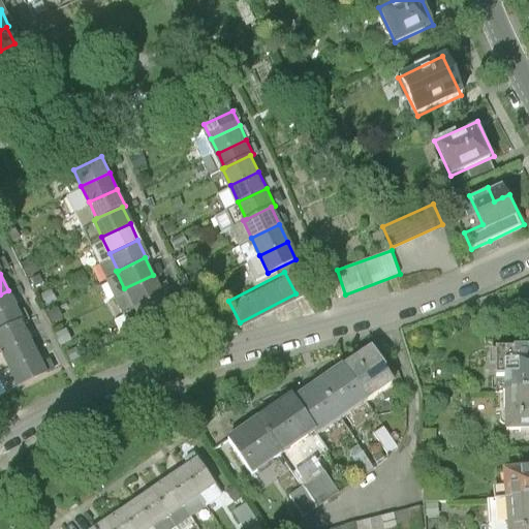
[(124,288),(132,306),(161,292),(153,275),(124,288)]
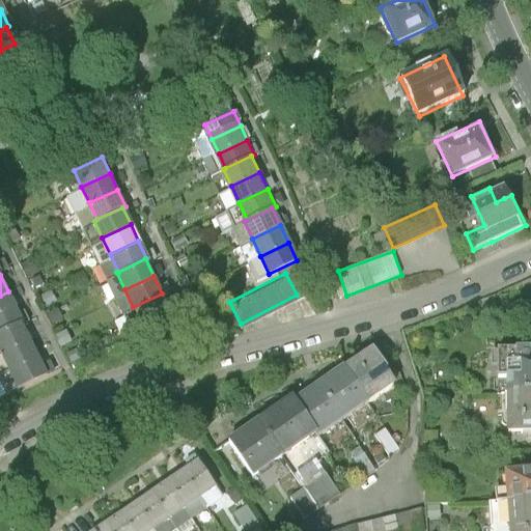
[(0,316),(17,309),(8,291),(0,296),(0,316)]
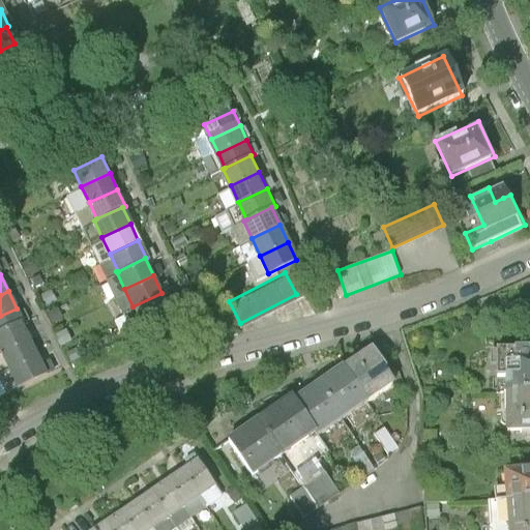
[(162,293),(133,306),(141,324),(170,311),(162,293)]
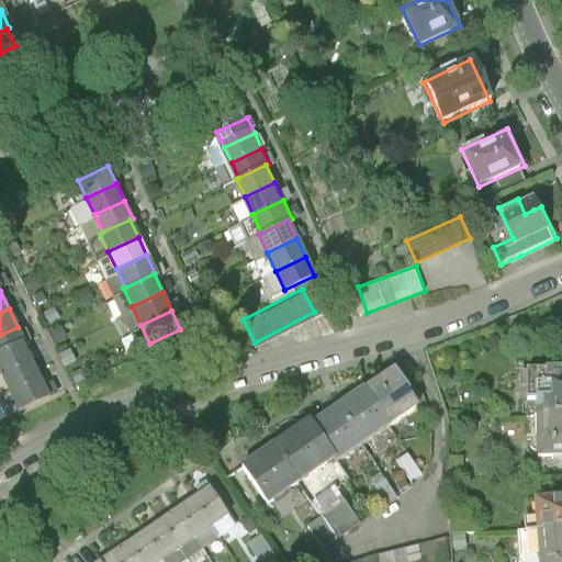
[(18,327),(0,335),(0,358),(27,345),(18,327)]
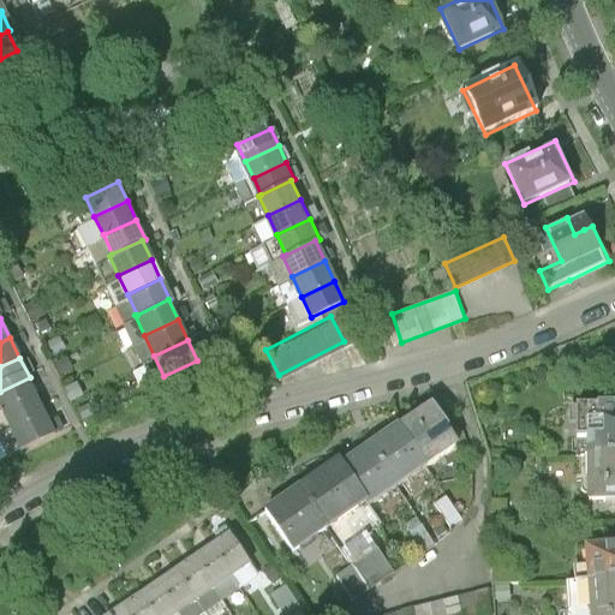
[(0,392),(0,407),(4,415),(40,396),(30,377),(0,392)]
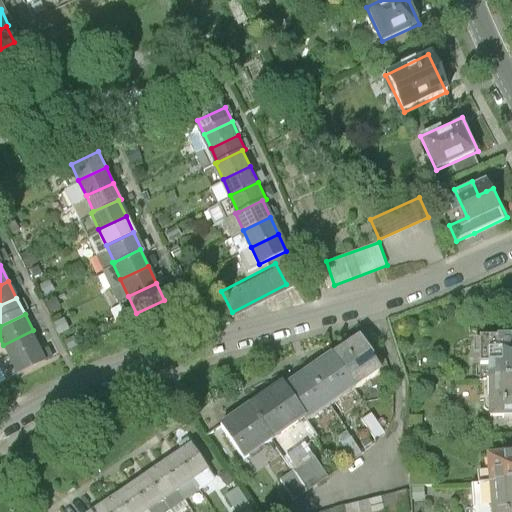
[(11,361),(41,346),(33,330),(3,345),(11,361)]
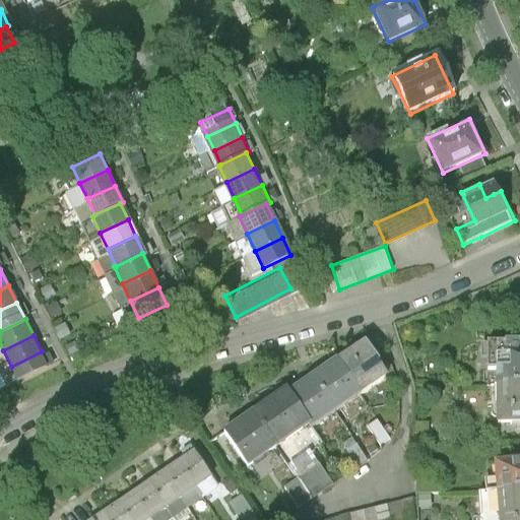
[(519,339),(495,340),(496,381),(519,380),(519,339)]
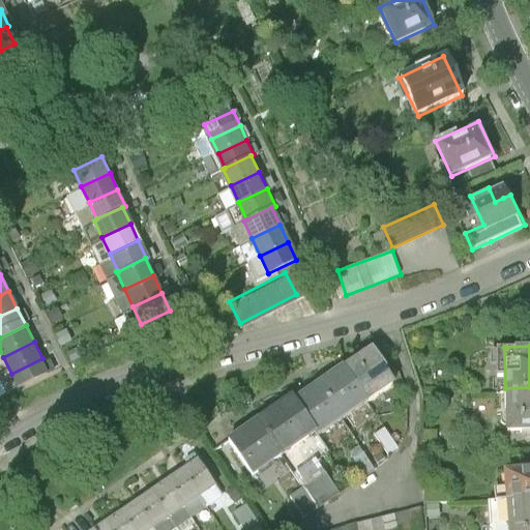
[(383,349),(356,366),(379,400),(405,382),(383,349)]
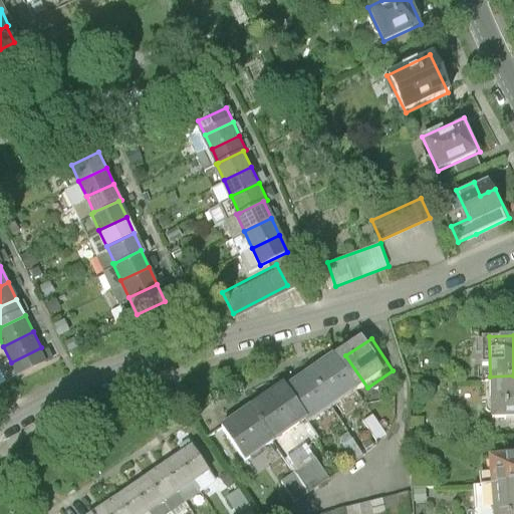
[(41,347),(11,362),(20,378),(49,363),(41,347)]
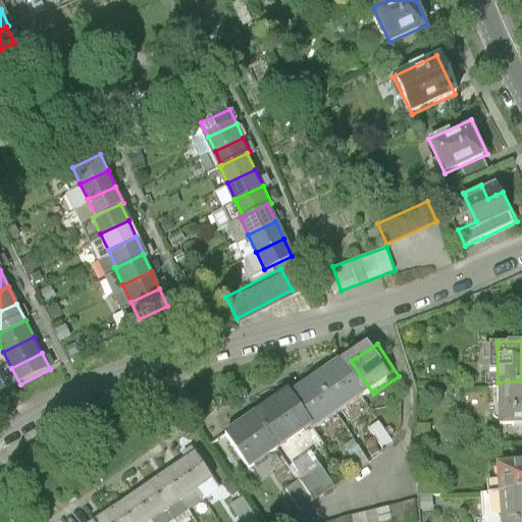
[(351,361),(326,377),(348,410),(373,394),(351,361)]
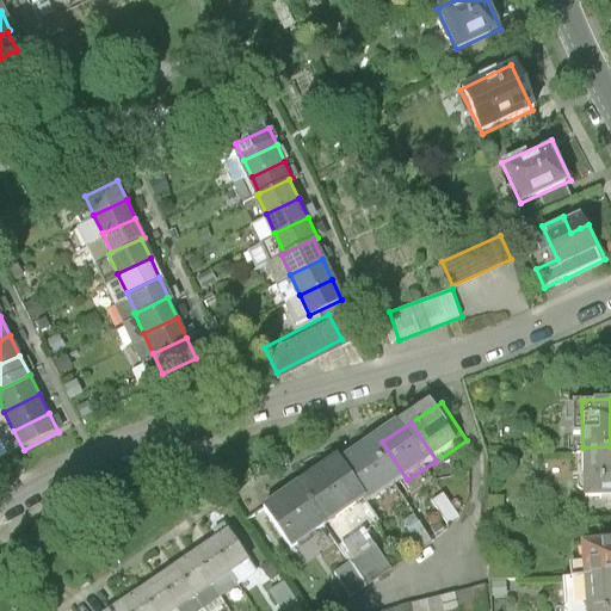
[(382,442),(353,461),(378,499),(407,480),(382,442)]
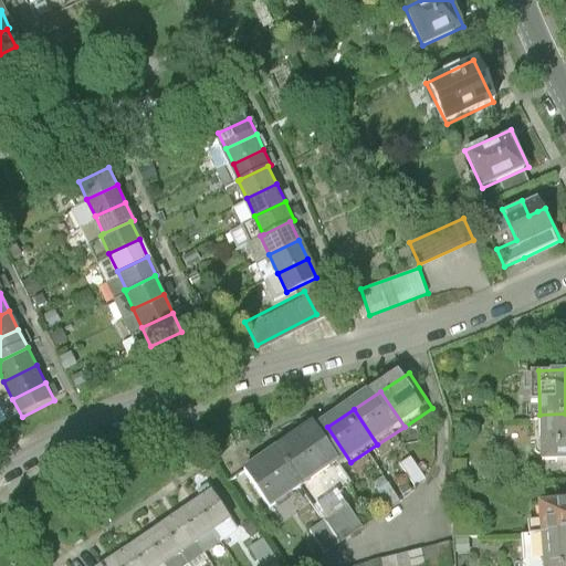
[(565,413),(540,415),(541,459),(565,458),(565,413)]
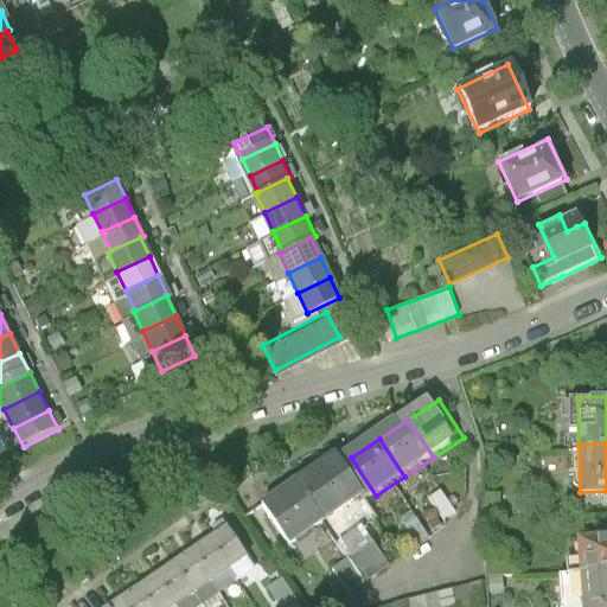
[(351,458),(312,484),(337,522),(376,496),(351,458)]
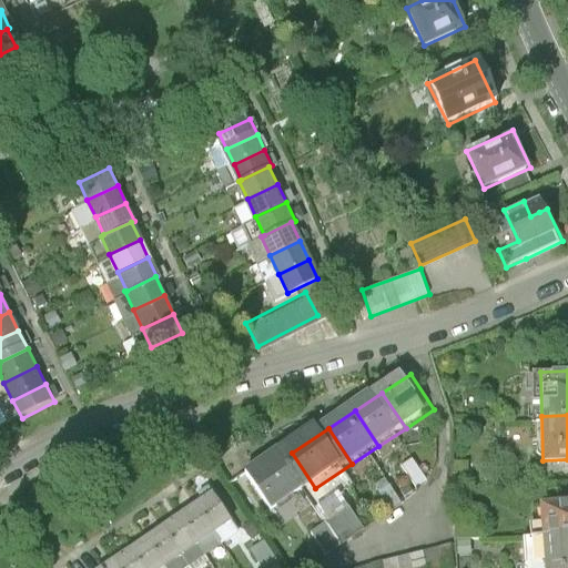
[(292,453),(261,473),(284,508),(315,488),(292,453)]
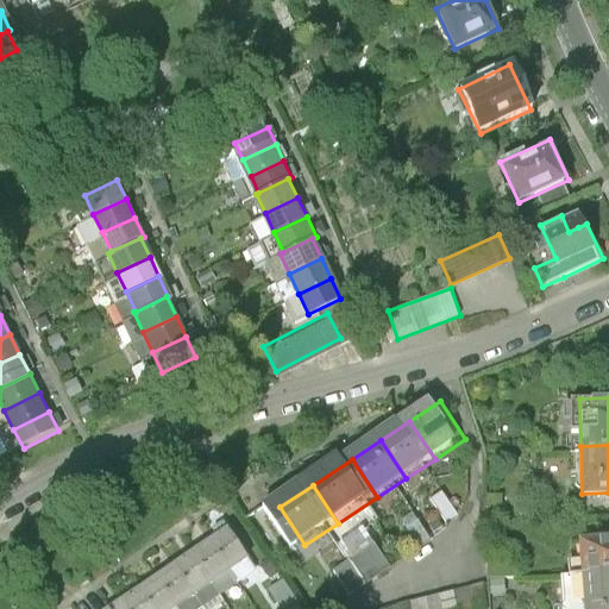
[(336,567),(350,591),(395,566),(370,523),(343,539),(353,558),(336,567)]
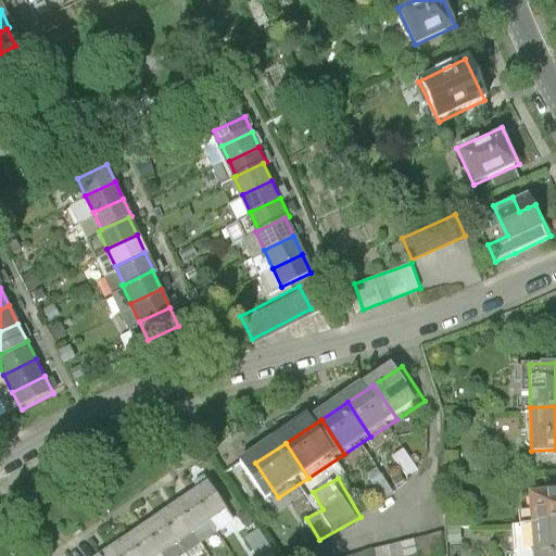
[(222,479),(204,491),(224,519),(241,508),(222,479)]
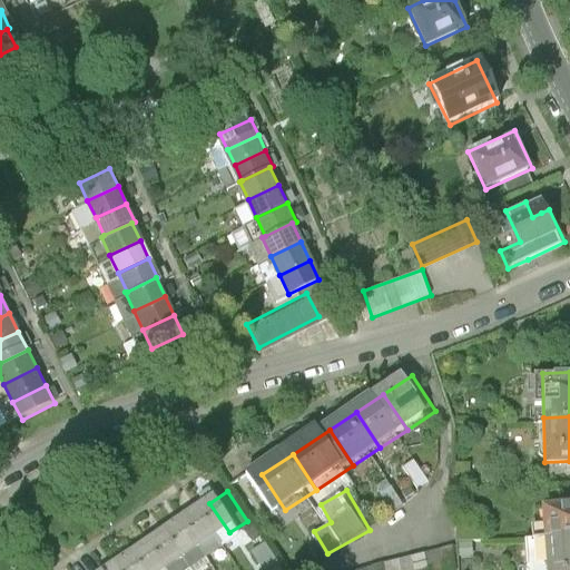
[(569,498),(542,500),(544,534),(544,538),(569,536),(569,498)]
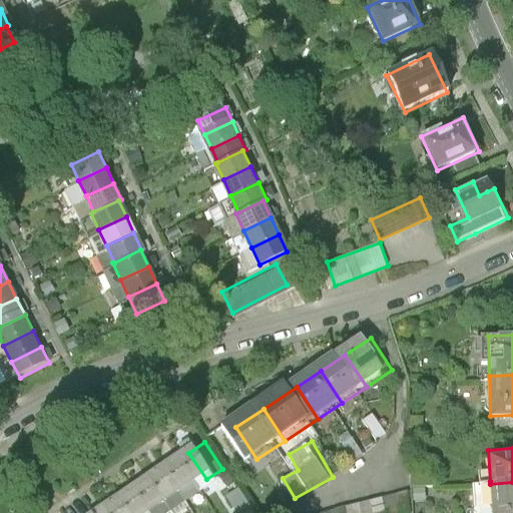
[(188,453),(173,463),(191,489),(206,479),(188,453)]
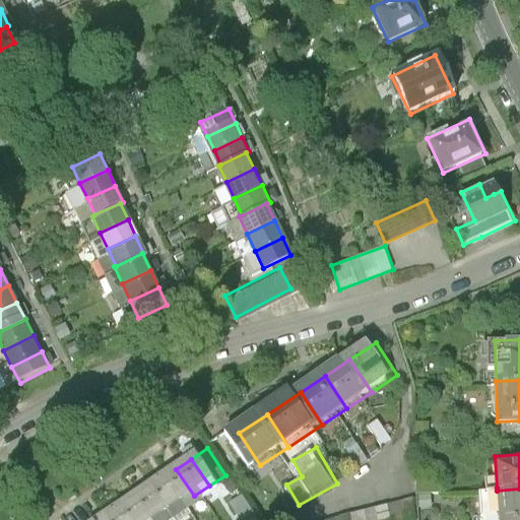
[(176,469),(160,479),(179,506),(194,496),(176,469)]
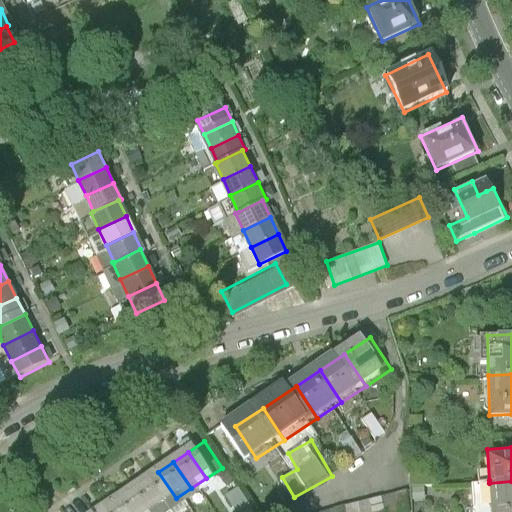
[(158,472),(144,481),(162,508),(176,498),(158,472)]
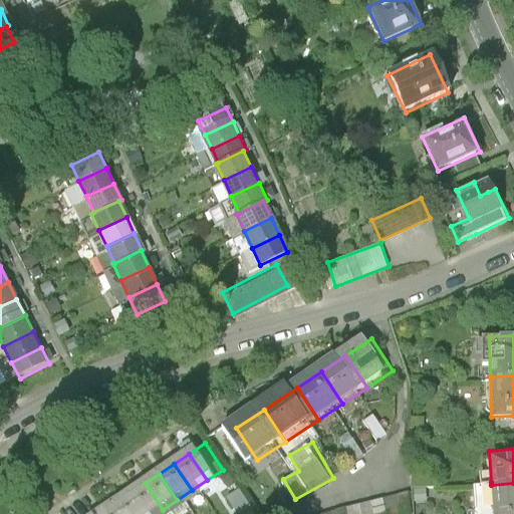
[(491,482),(473,483),(474,513),(493,513),(491,485),(491,482)]
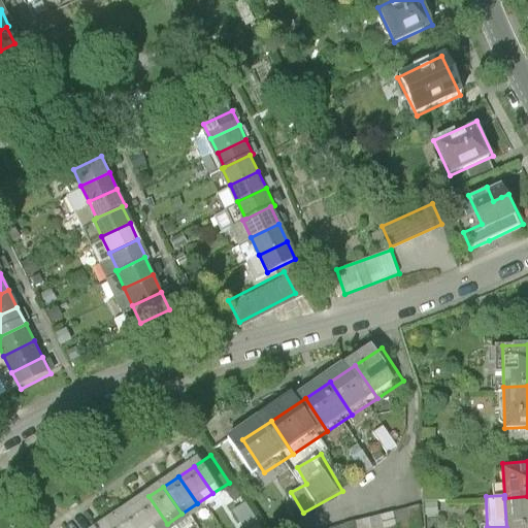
[(149,496),(133,506),(146,527),(160,527),(167,524),(149,496)]
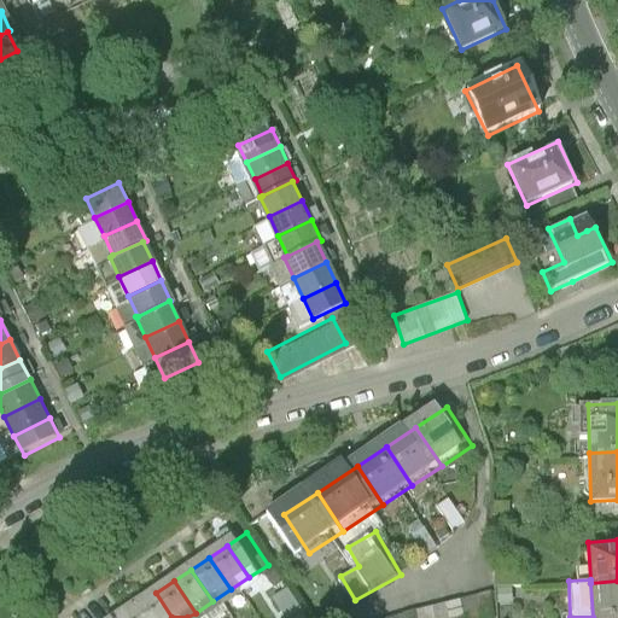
[(617,617),(617,581),(590,583),(593,617),(617,617)]
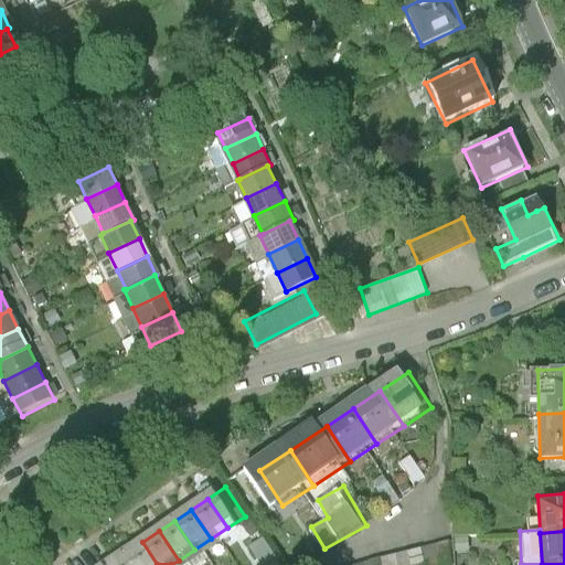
[(157,564),(142,542),(126,554),(132,564),(157,564)]
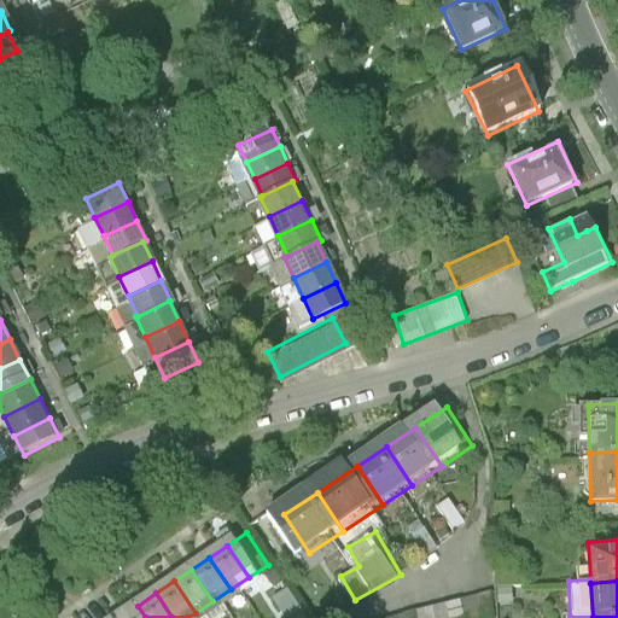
[(477,617),(472,598),(391,617),(477,617)]
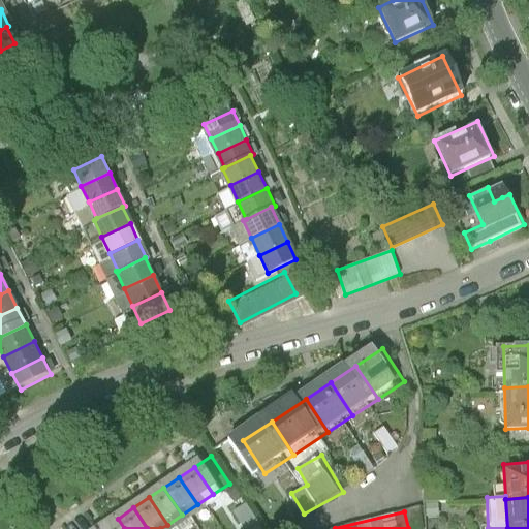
[(102,528),(101,528),(124,528),(118,519),(102,528)]
